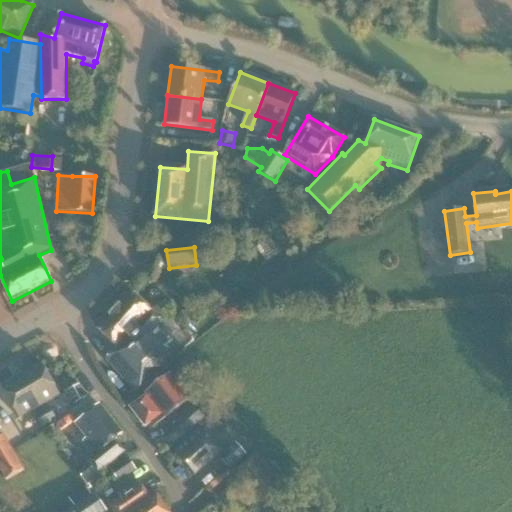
[(137,392),(174,360),(153,337),(152,339),(149,336),(163,322),(132,294),(99,330),(118,348),(107,359),(137,392)]
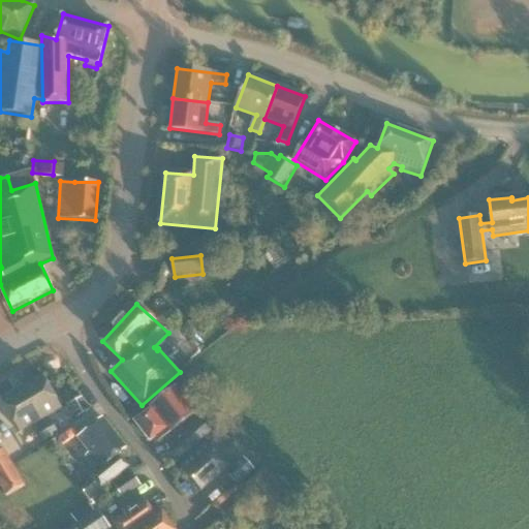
[(43,376),(22,389),(41,421),(62,408),(43,376)]
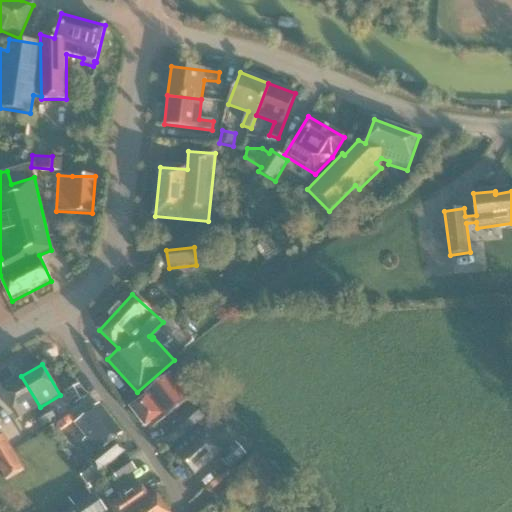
[(154,427),(166,418),(190,400),(170,373),(144,393),(147,396),(131,408),(145,427),(151,423),(154,427)]
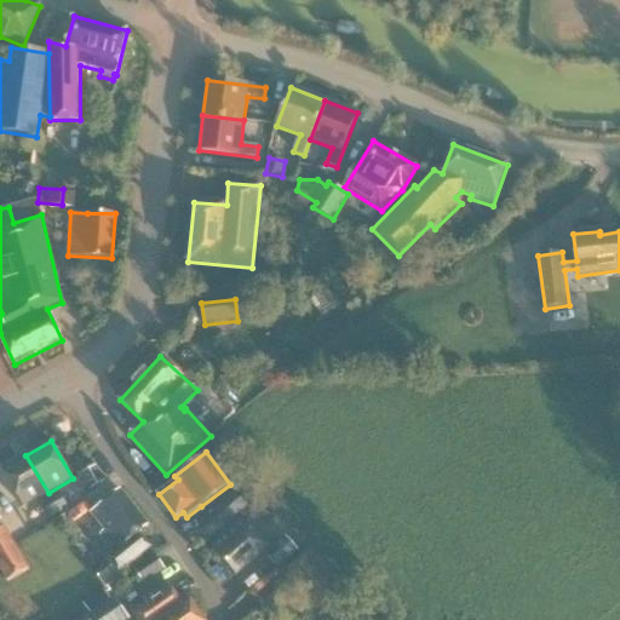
[(23,507),(49,493),(26,455),(1,469),(23,507)]
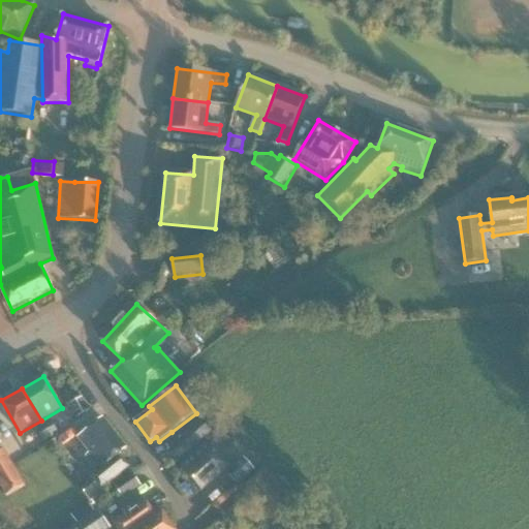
[(101,489),(129,467),(119,455),(126,449),(102,418),(78,438),(90,453),(85,457),(97,472),(92,476),(101,489)]
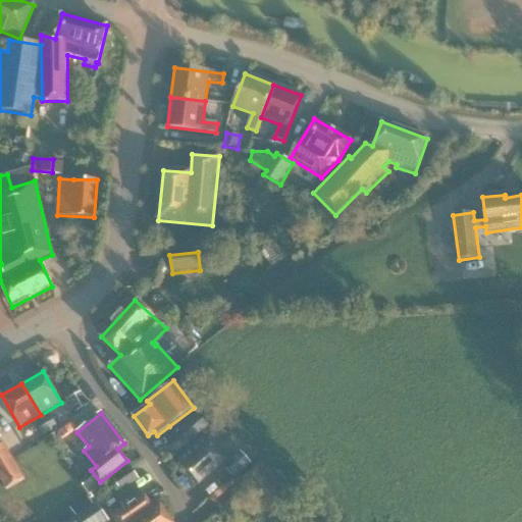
[(51,432),(58,428),(51,415),(43,419),(51,432)]
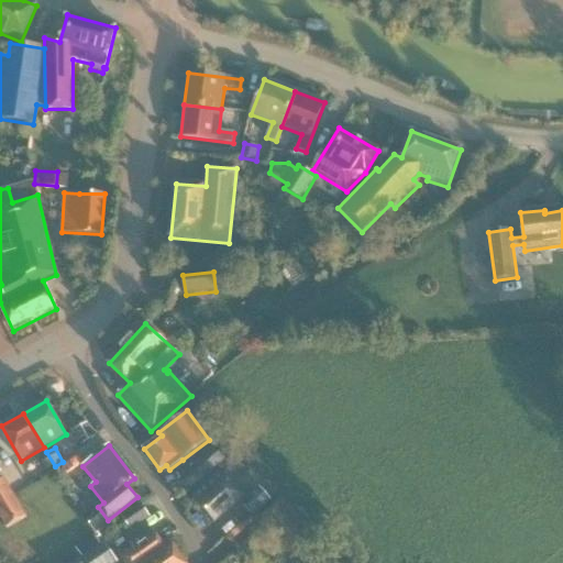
[(211,448),(191,464),(203,478),(223,461),(211,448)]
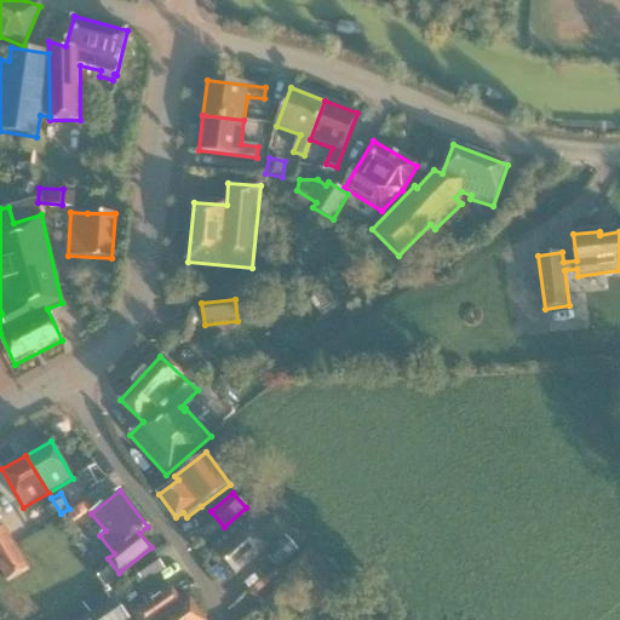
[(61,514),(51,498),(42,504),(51,520),(61,514)]
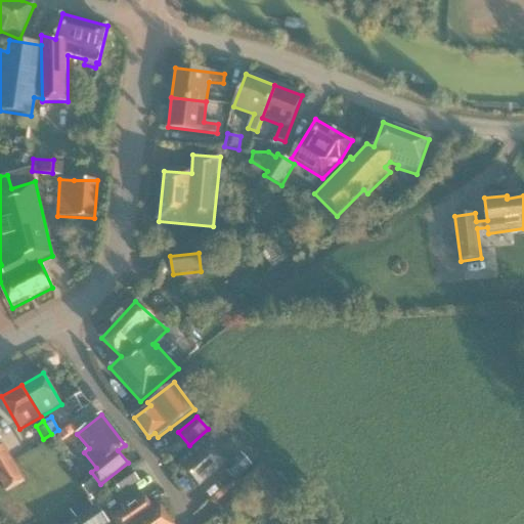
[(199,485),(226,462),(206,438),(179,462),(185,469),(199,485)]
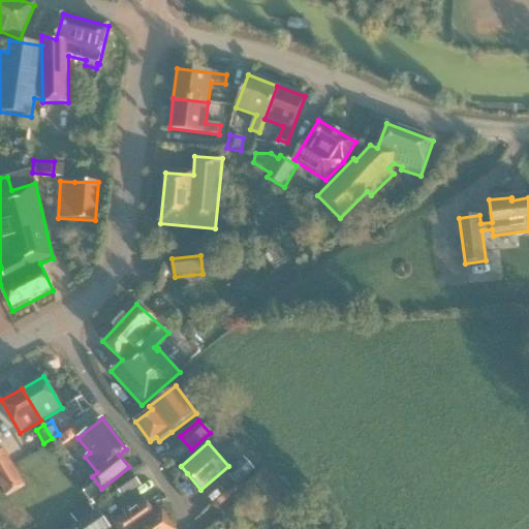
[(0,485),(6,496),(24,485),(4,450),(0,452),(0,485)]
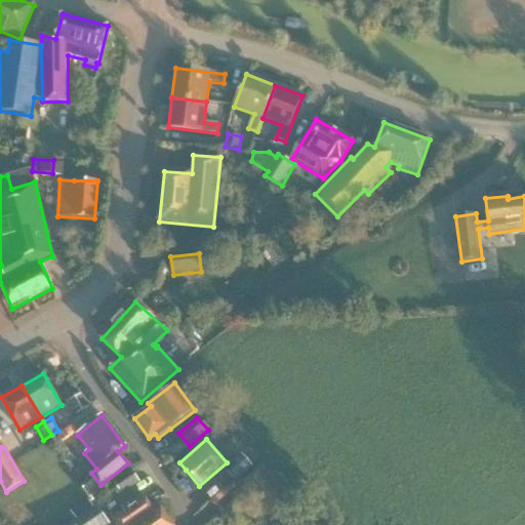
[(253,467),(242,454),(226,470),(237,482),(253,467)]
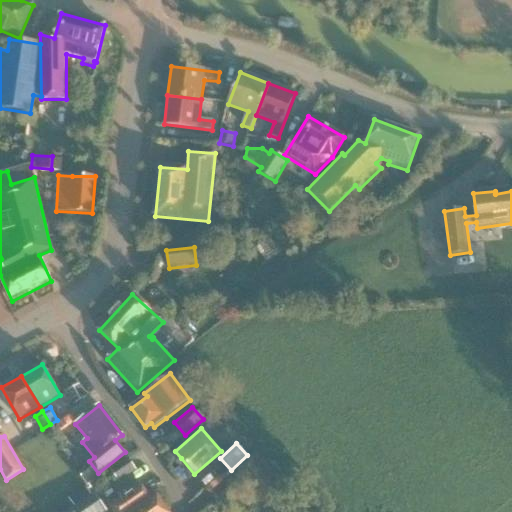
[(265,504),(285,487),(269,467),(267,469),(256,455),(238,470),(265,504)]
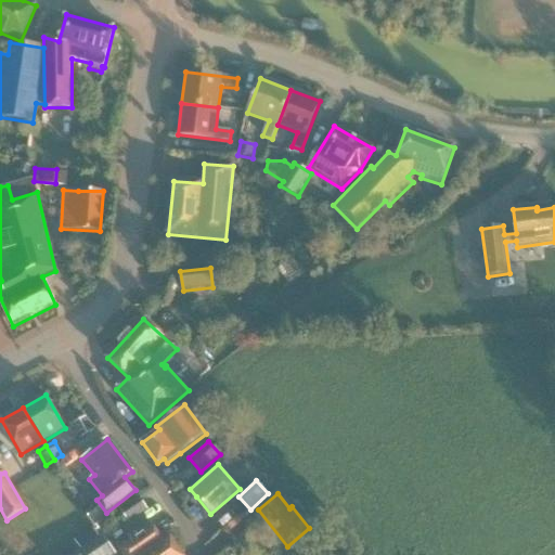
[(128,523),(147,510),(139,497),(119,510),(128,523)]
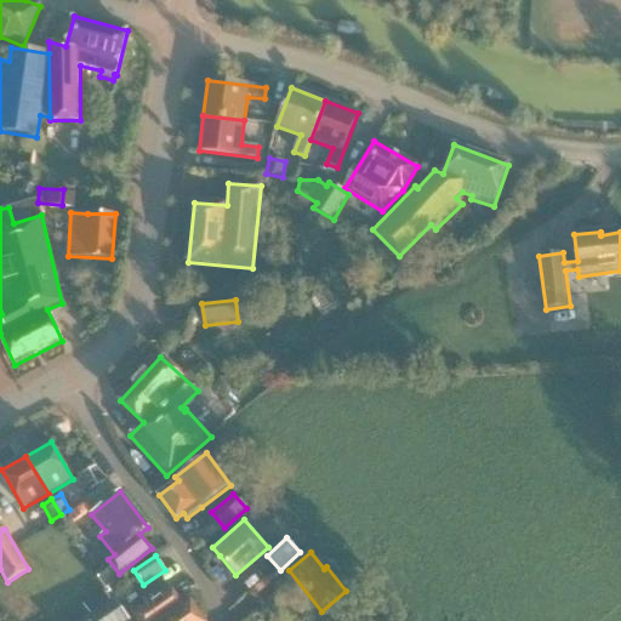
[(108,562),(95,573),(106,588),(120,577),(108,562)]
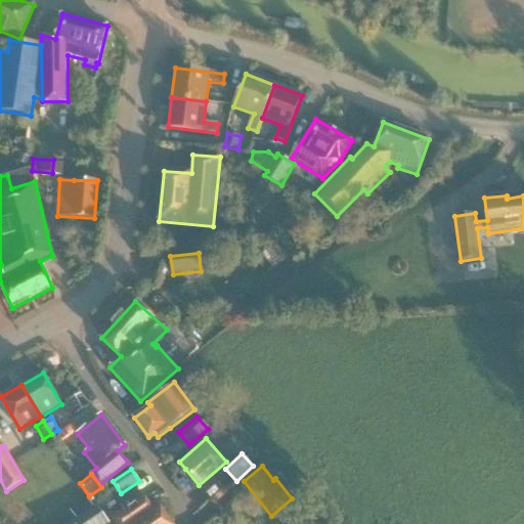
[(116,523),(173,523),(157,500),(150,506),(143,496),(112,518),(116,523)]
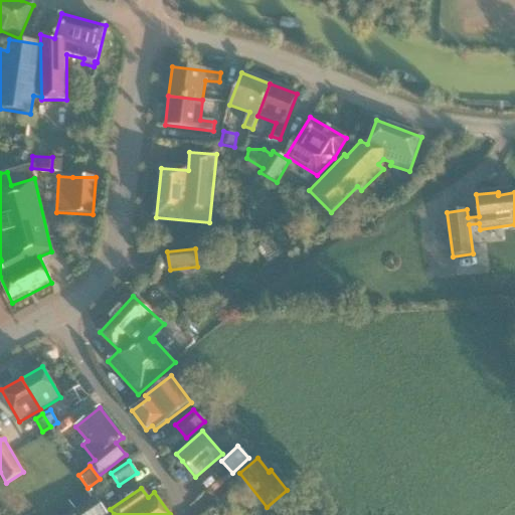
[(107,514),(95,498),(69,514),(107,514)]
